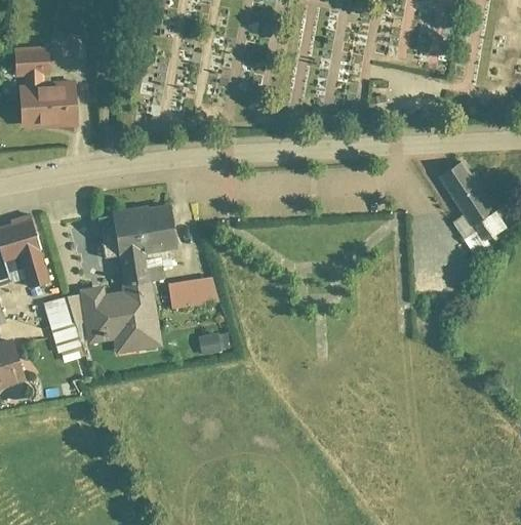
[(88,0),(85,0),(51,0),(47,33),(84,38),(88,0)]
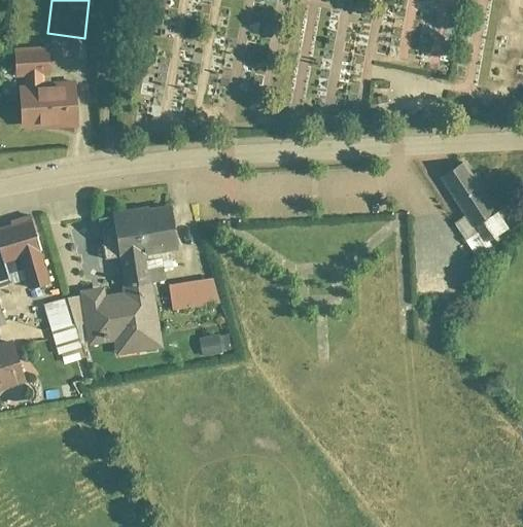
[(50,45),(10,46),(11,75),(23,75),(24,123),(70,121),(69,83),(51,83),(50,45)]
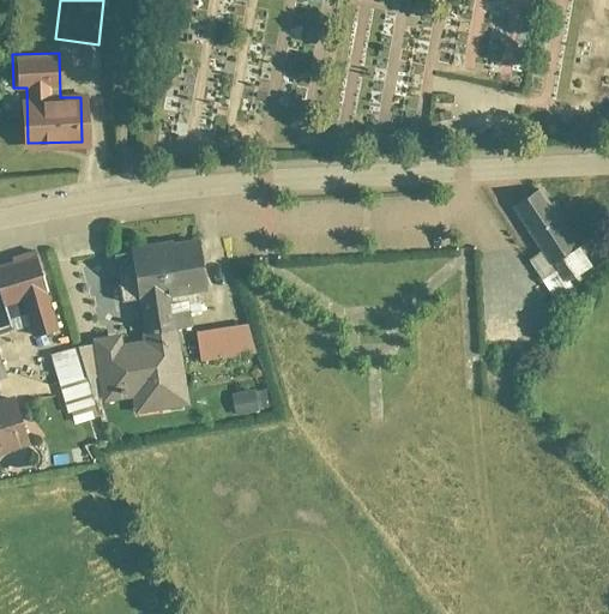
[(525,176),(489,198),(542,283),(577,262),(525,176)]
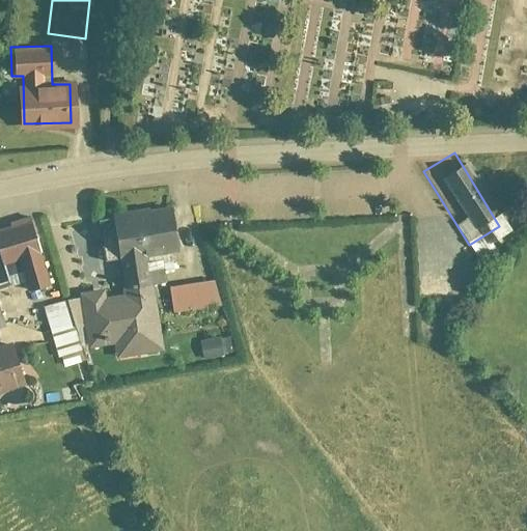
[(184,208),(109,216),(112,259),(133,257),(136,287),(162,284),(159,251),(187,249),(184,208)]
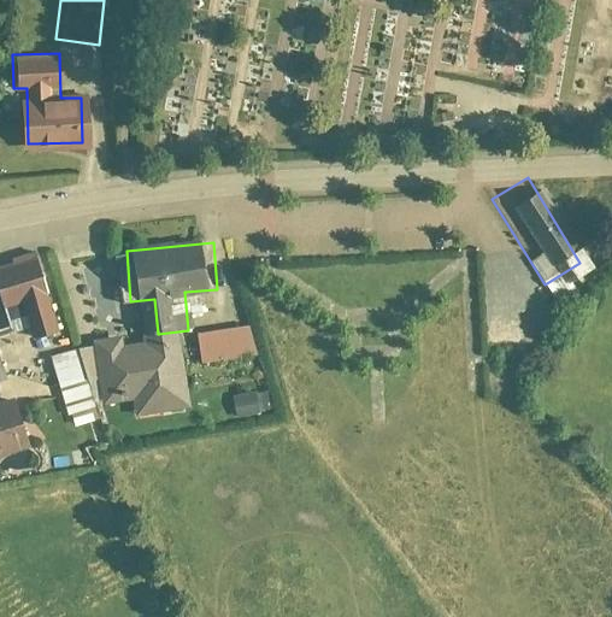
[(30,257),(0,264),(0,323),(17,318),(25,347),(53,340),(30,257)]
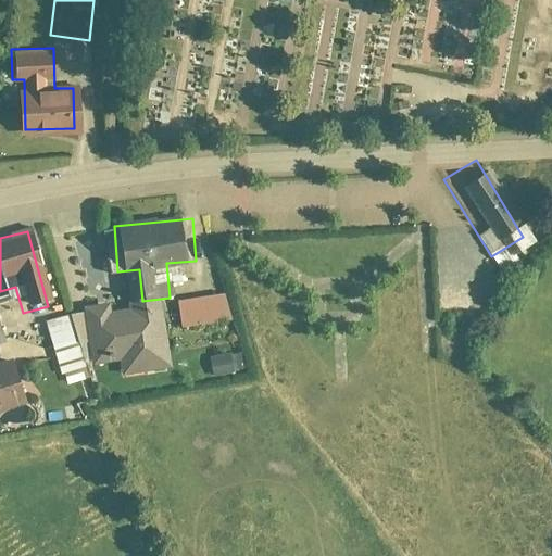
[(229,295),(191,298),(193,325),(230,323),(229,295)]
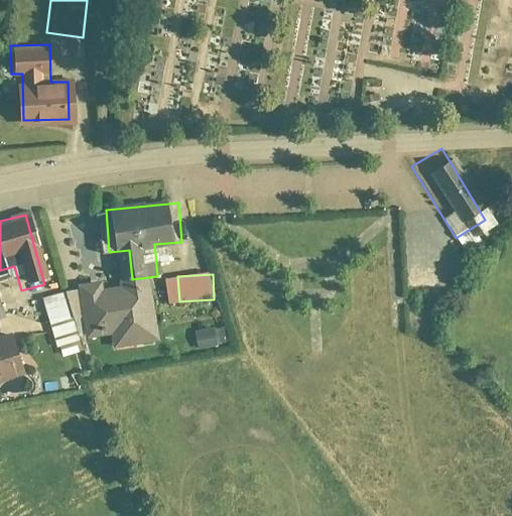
[(141,339),(164,337),(159,278),(131,279),(132,289),(94,291),(97,334),(141,331),(141,339)]
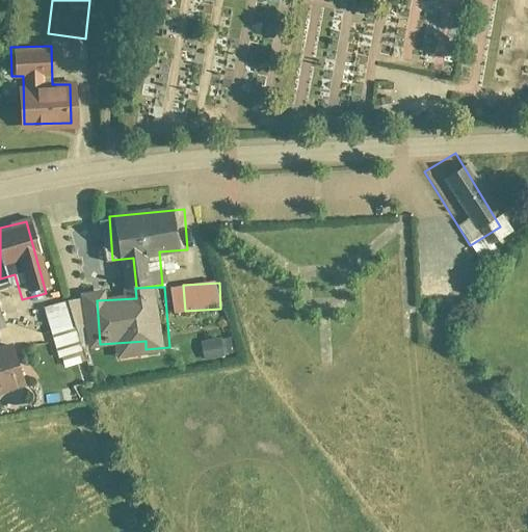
[(44,307),(61,368),(83,362),(66,300),(44,307)]
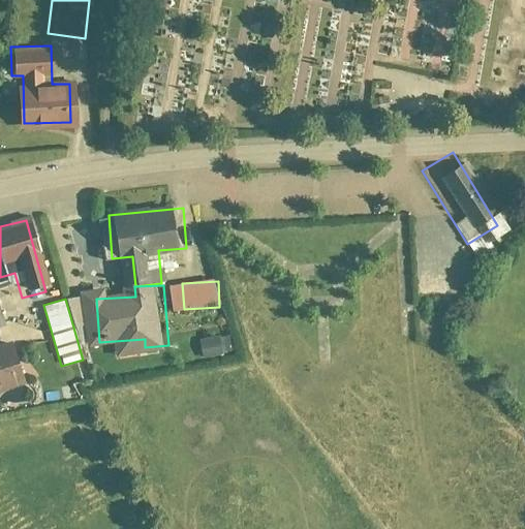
[(201,338),(203,356),(232,352),(228,335),(201,338)]
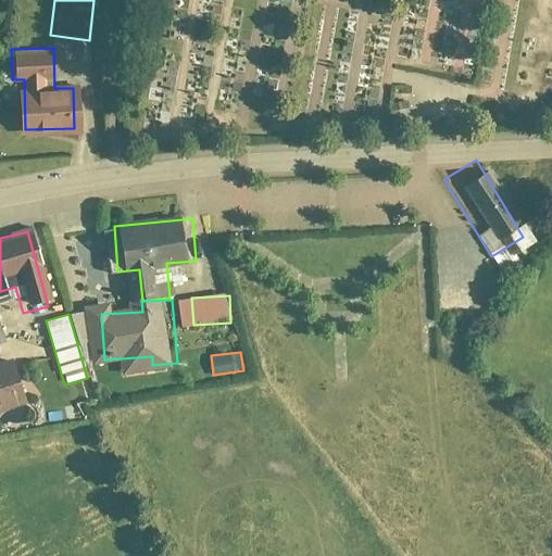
[(0,361),(0,403),(13,399),(0,361)]
